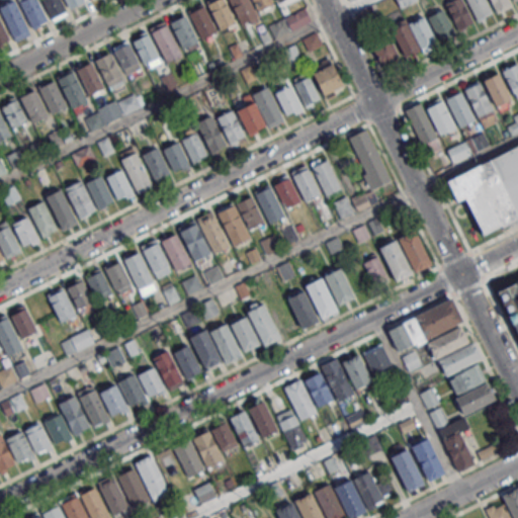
[(0,11),(12,35),(27,28),(14,0),(0,6),(0,11)]
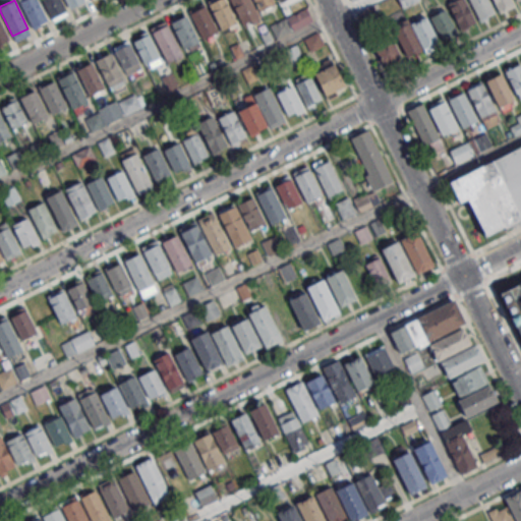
[(32,26),(47,19),(37,0),(20,0),(18,1),(32,26)]
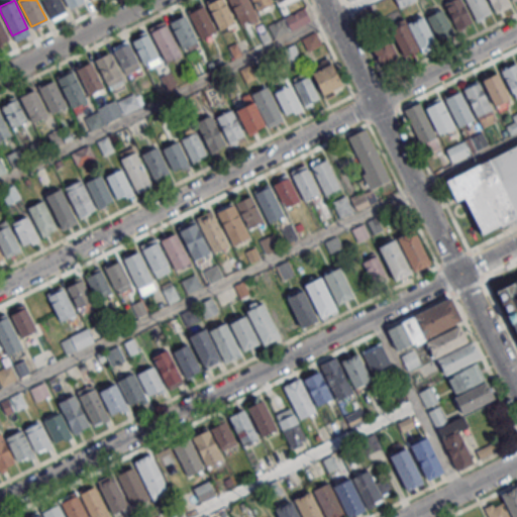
[(41,0),(50,17),(66,10),(60,0),(41,0)]
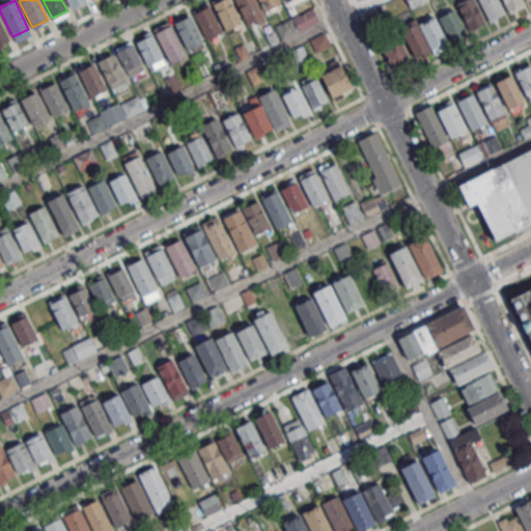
[(66,0),(71,8),(85,1),(84,0),(66,0)]
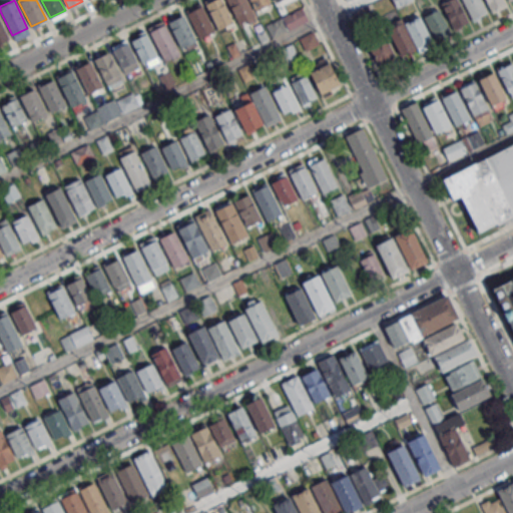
[(218,29),(233,21),(221,0),(204,0),(203,1),(218,29)]
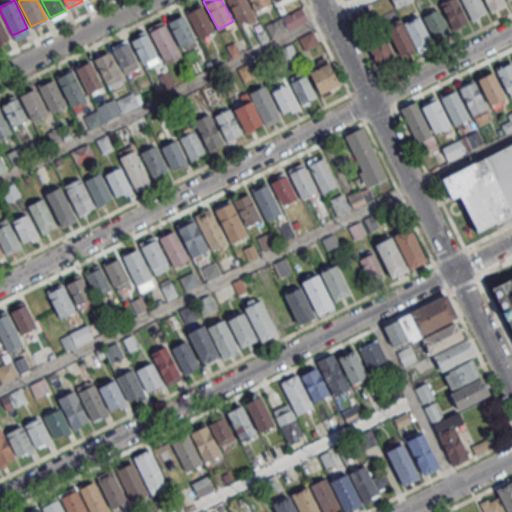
[(226,0),(238,23),(254,16),(247,0),(226,0)]
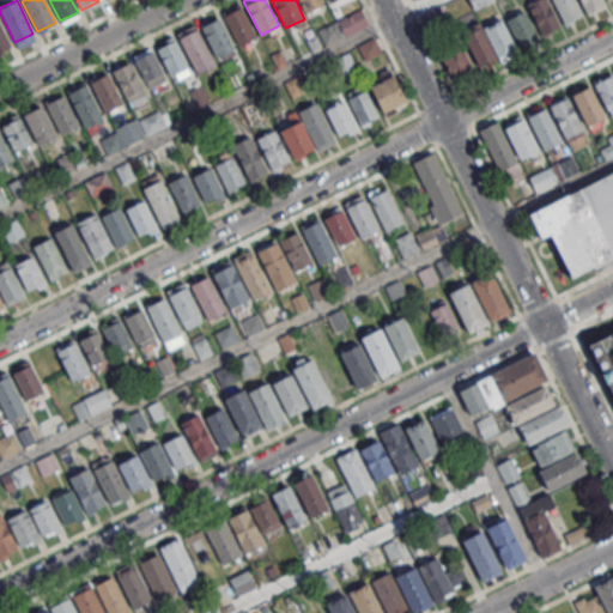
[(297,0),(304,13),(322,5),(320,0),(297,0)]
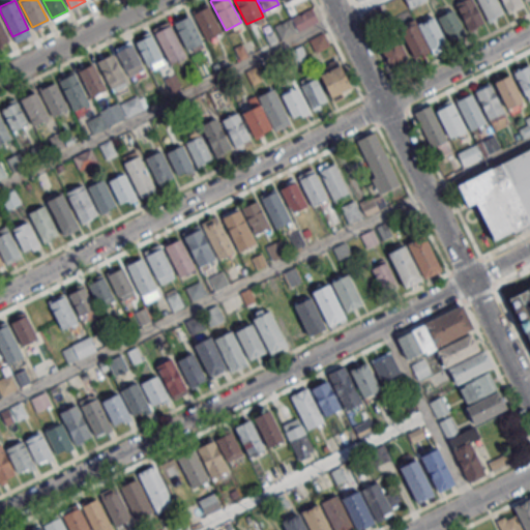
[(405,0),(409,8),(425,0),(405,0)]
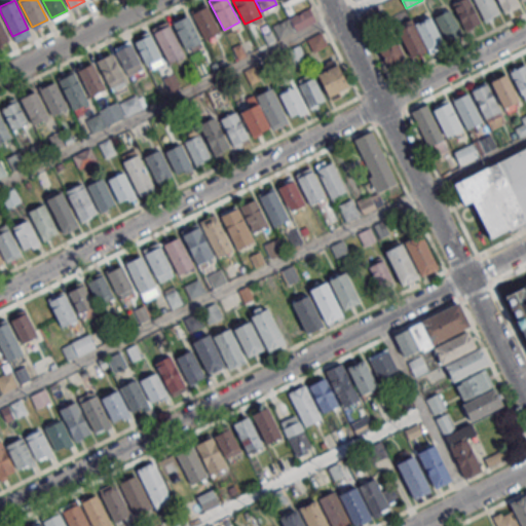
[(451,2),(455,0),(470,0),(480,22),(464,29),(451,2)]
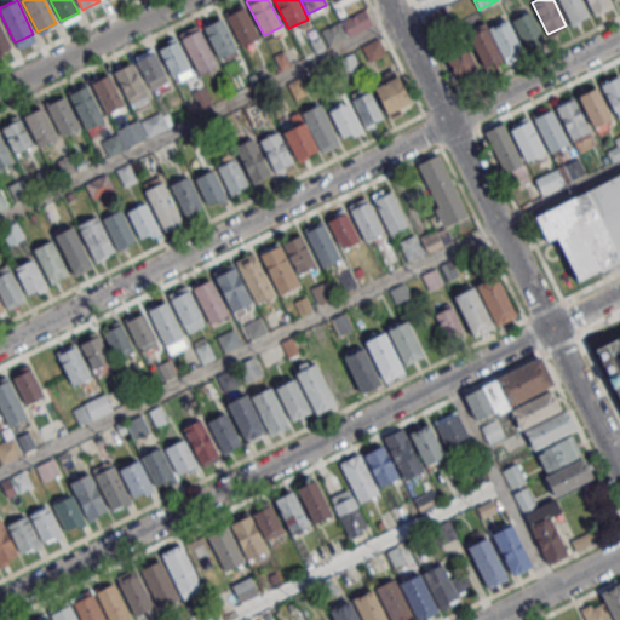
[(558,0),(581,0),(589,15),(570,24),(558,0)]
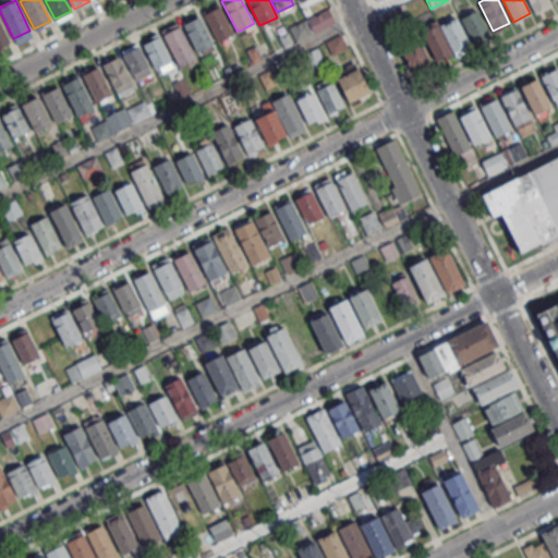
[(528,0),(548,0),(552,5),(535,14),(528,0)]
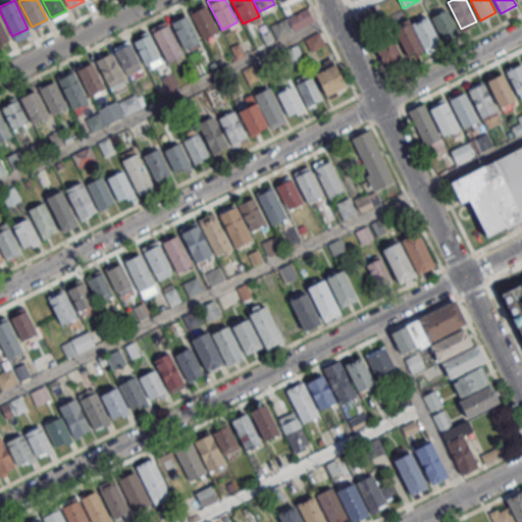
[(202,39),(218,31),(204,3),(188,11),(202,39)]
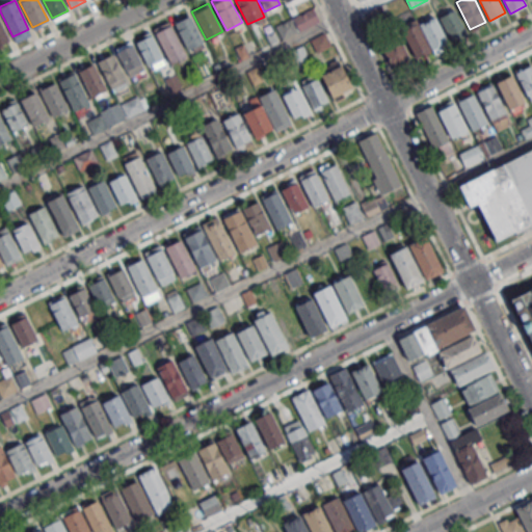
[(319,22),(314,8),(292,17),(297,30),(319,22)]
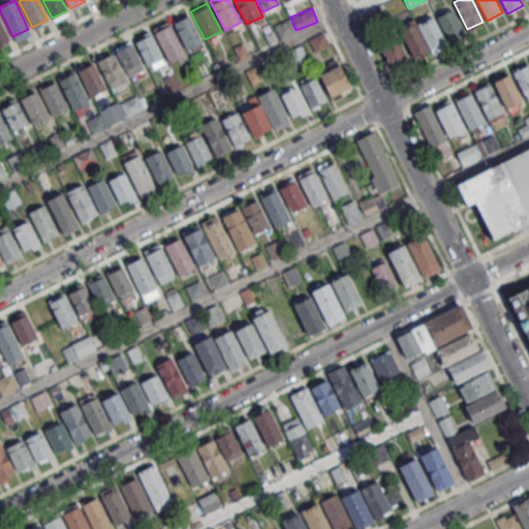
[(436,17),(452,8),(463,31),(447,39),(436,17)]
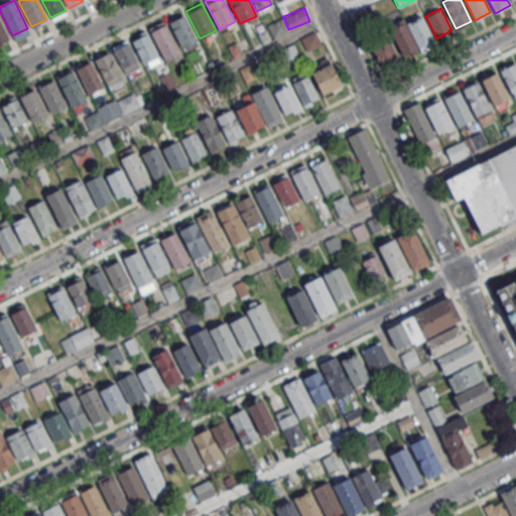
[(181,47),(197,39),(184,14),(168,22),(181,47)]
